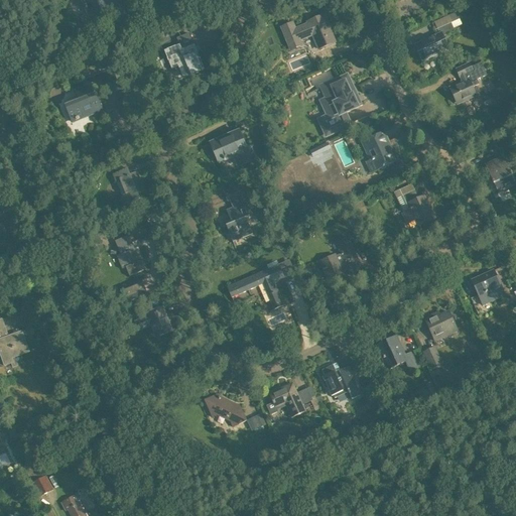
[(71,0),(72,1),(72,0),(82,0),(89,14),(80,17),(87,32),(99,27),(97,22),(116,14),(121,27),(137,20),(131,5),(121,9),(117,0),(71,0)]
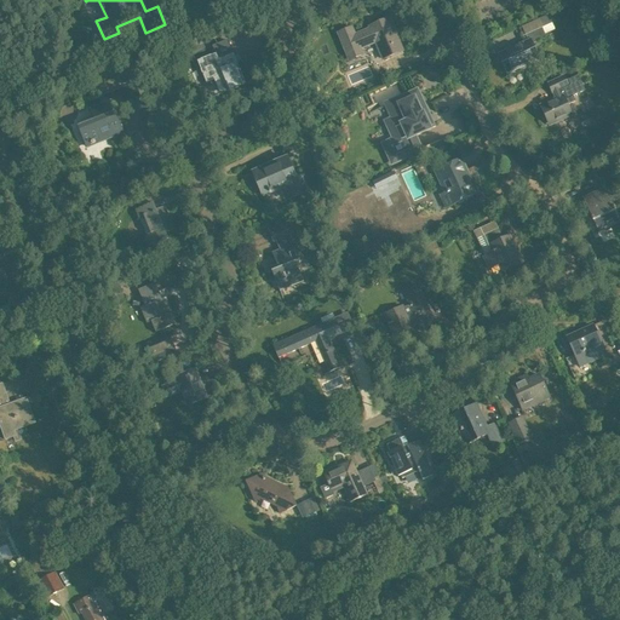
[(539,21),(543,28),(552,23),(549,16),(539,21)]
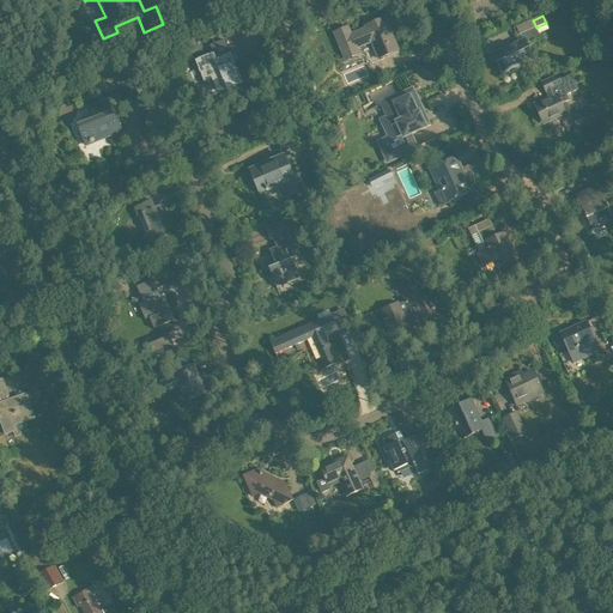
[(365,29),(351,35),(347,28),(334,34),(345,60),(359,54),(357,49),(371,43),(374,49),(376,49),(380,59),(398,50),(384,19),(374,24),(374,25),(365,29)]
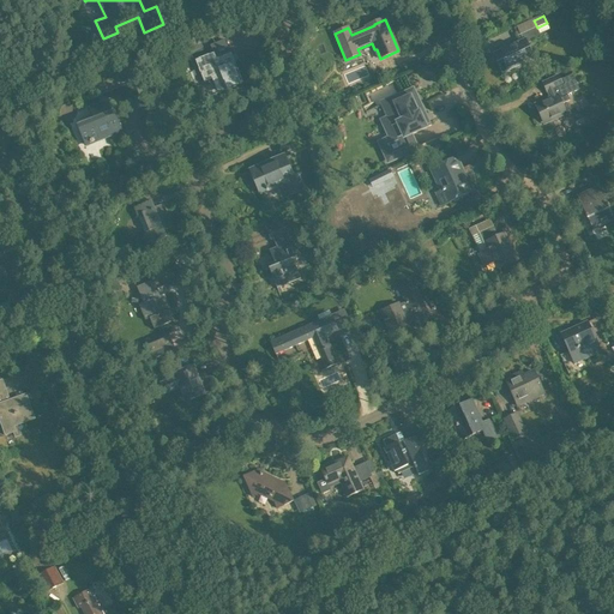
[(521,35),(523,42),(495,54),(504,72),(531,59),(525,46),(542,38),(537,28),(521,35)]
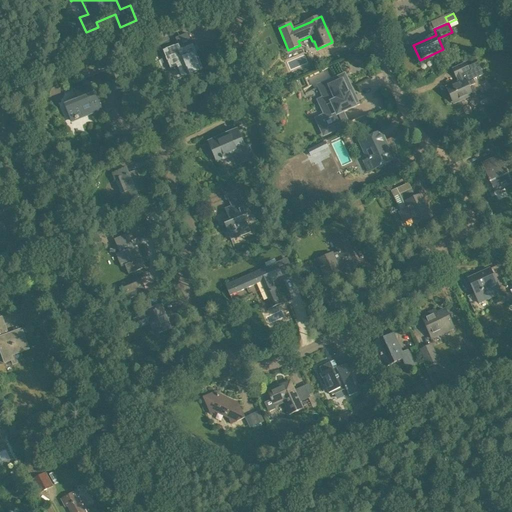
[(175,38),(178,45),(163,51),(170,69),(182,64),(187,75),(184,76),(185,77),(202,69),(195,52),(188,55),(185,49),(181,51),(180,49),(192,45),(188,33),(175,38)]
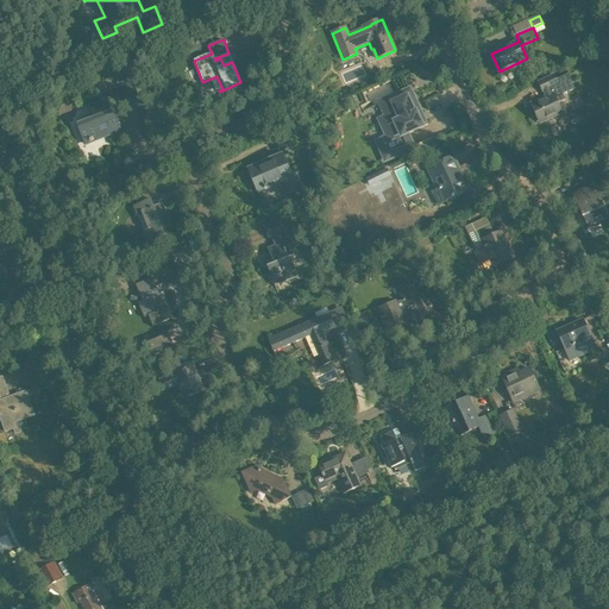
[(531,105),(532,107),(529,108),(533,117),(537,115),(539,121),(560,111),(558,104),(566,100),(564,94),(573,90),(566,75),(556,81),(553,75),(538,82),(542,92),(544,92),(546,98),(531,105)]
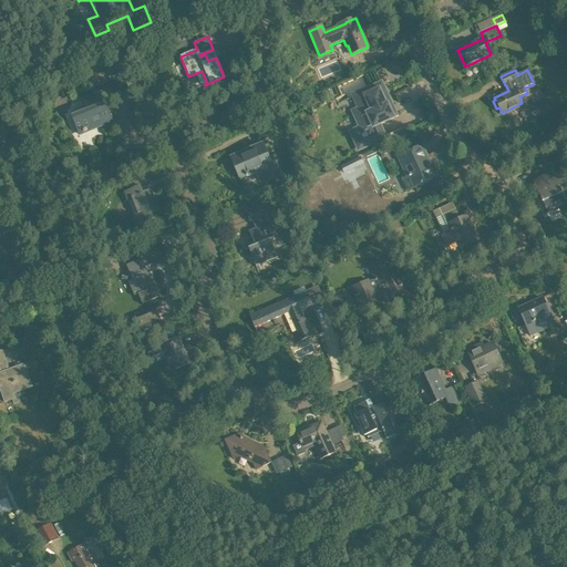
[(115,94),(129,89),(123,76),(110,82),(115,94)]
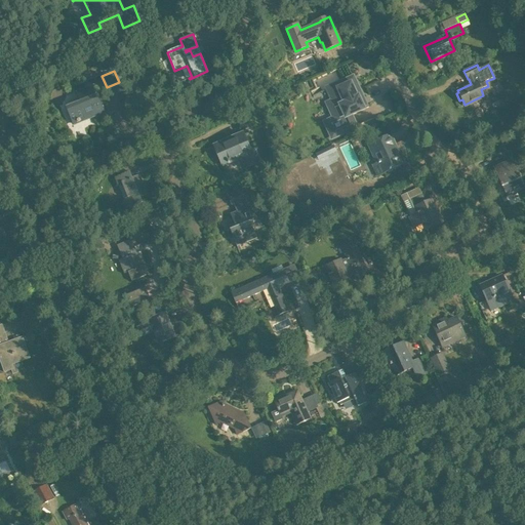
[(364,102),(353,78),(331,88),(336,99),(327,104),(334,118),(325,122),(332,138),(356,127),(354,127),(349,116),(363,110),(361,104),(364,102)]
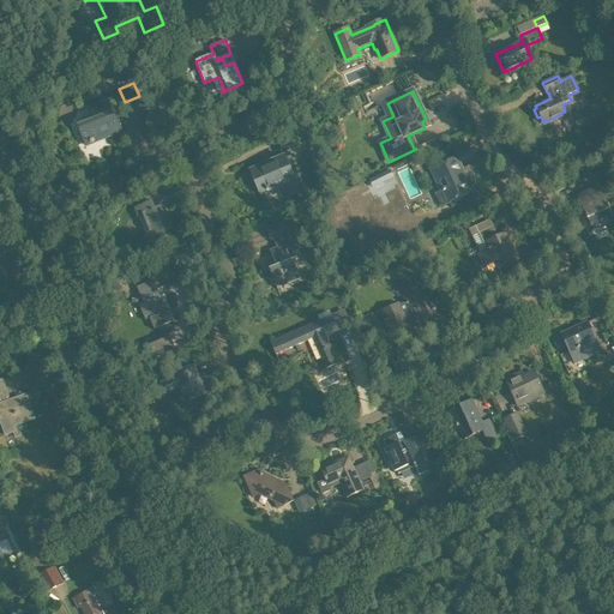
[(86,102),(92,119),(77,126),(84,145),(103,138),(102,136),(109,132),(114,143),(125,138),(115,116),(109,116),(106,106),(107,106),(103,96),(86,102)]
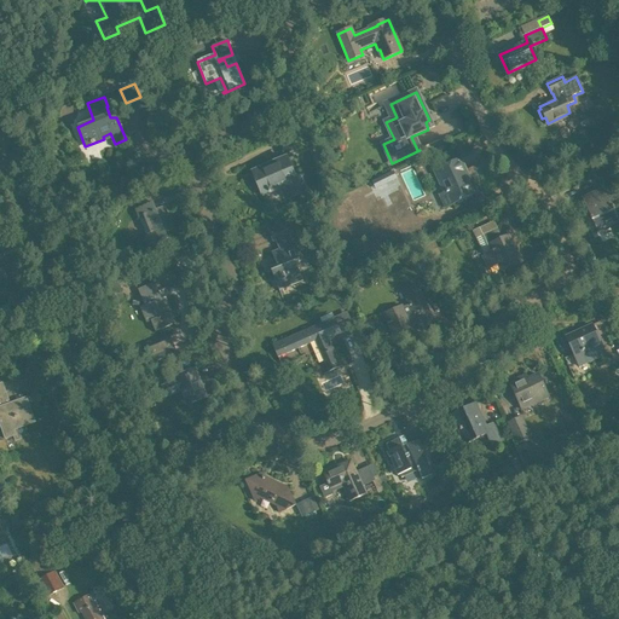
[(300,179),(296,180),(285,157),(260,169),(262,175),(255,178),(262,196),(285,186),(290,196),(305,189),(300,179)]
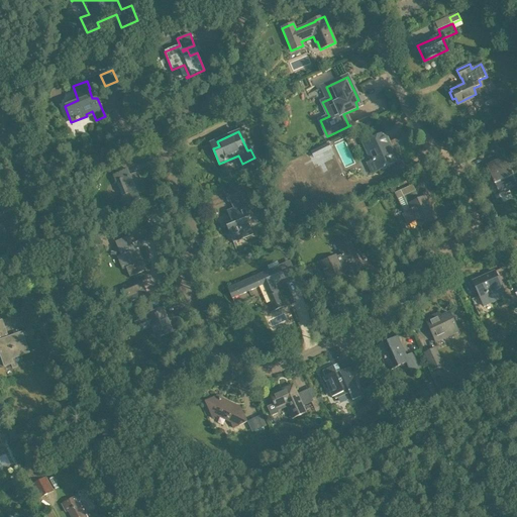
[(384,133),(363,143),(372,162),(374,161),(379,171),(396,163),(387,144),(389,143),(384,133)]
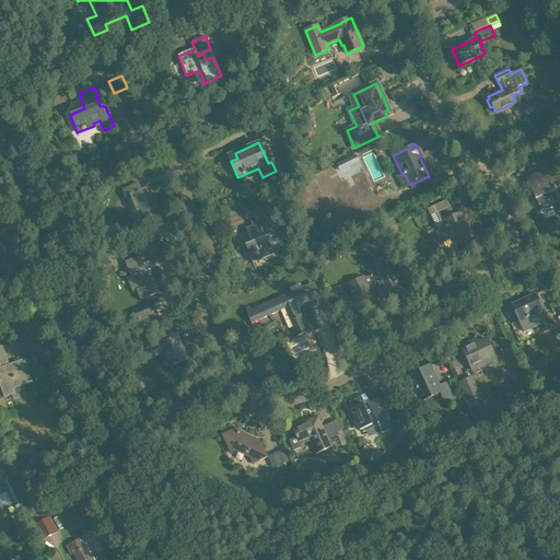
[(346,160),(337,165),(340,172),(349,167),(346,160)]
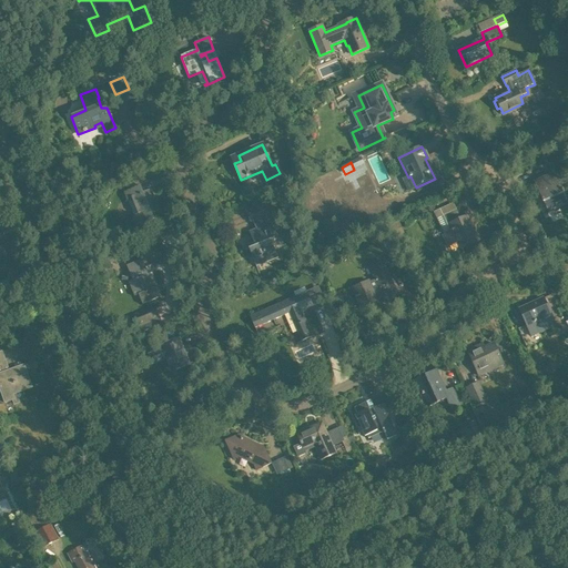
[(534,183),(543,201),(544,203),(548,212),(563,205),(560,201),(566,199),(555,173),(534,183)]
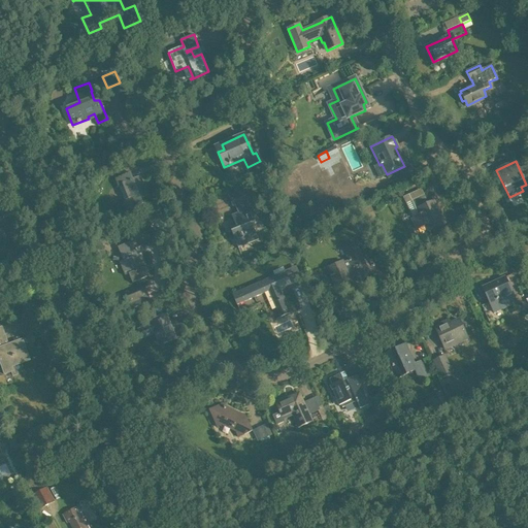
[(139,177),(133,179),(130,173),(116,179),(118,186),(122,185),(128,199),(122,201),(126,211),(142,205),(140,199),(147,196),(143,186),(142,186),(139,177)]
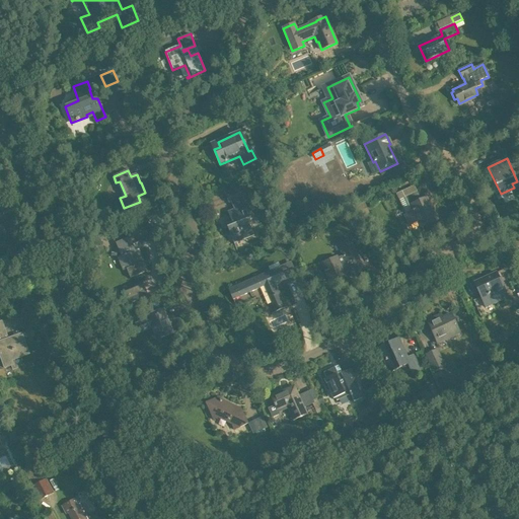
[(404,198),(399,200),(405,215),(405,216),(411,225),(419,222),(421,226),(436,219),(429,204),(431,204),(429,199),(422,202),(415,186),(402,192),(404,198)]
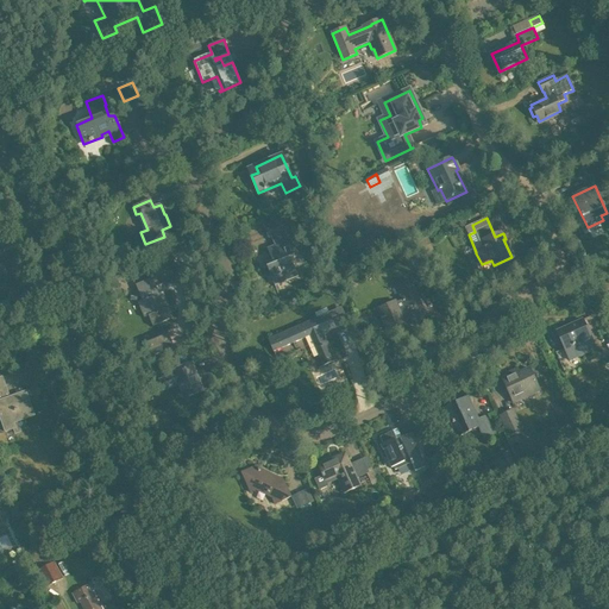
[(281,221),(264,228),(268,238),(284,232),(281,221)]
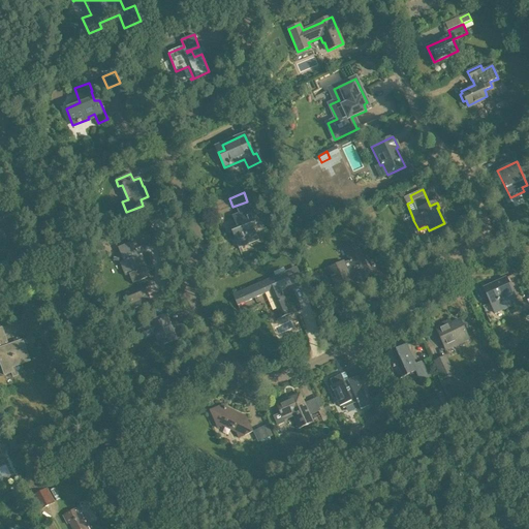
[(231,216),(238,230),(231,232),(239,248),(258,241),(252,224),(255,222),(250,209),(231,216)]
